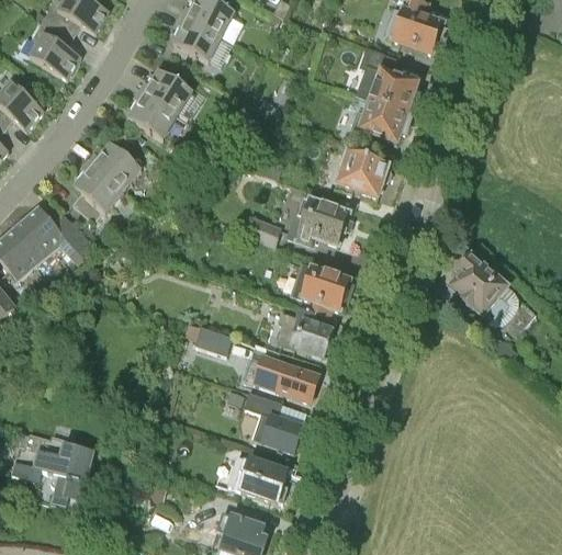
[(44,18),(69,33),(76,22),(96,34),(109,11),(91,0),(64,0),(63,1),(60,0),(55,0),(44,18)]
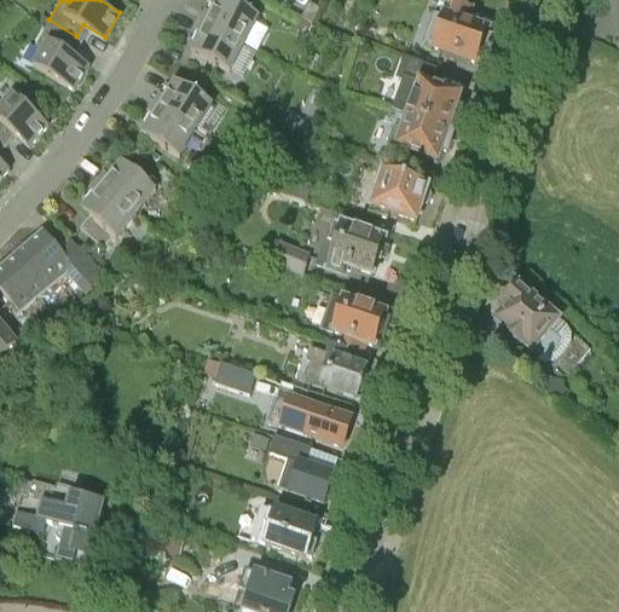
[(210,1),(202,18),(244,40),(259,13),(233,0),(217,0),(214,4),(210,1)]
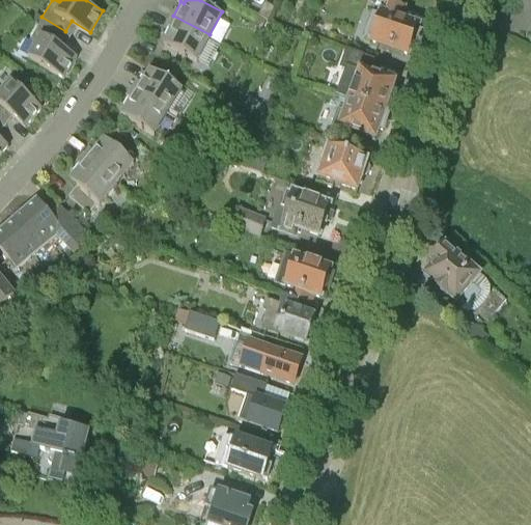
[(264,0),(258,12),(268,17),(275,3),(268,0),(264,0)]
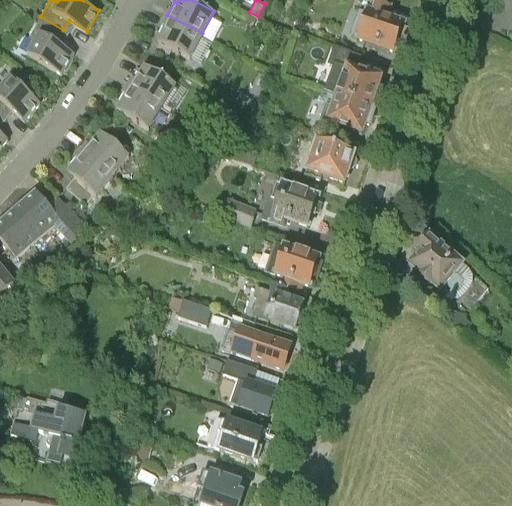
[(357,36),(376,43),(395,49),(405,21),(387,15),(391,4),(380,0),(371,0),(368,6),(357,36)]
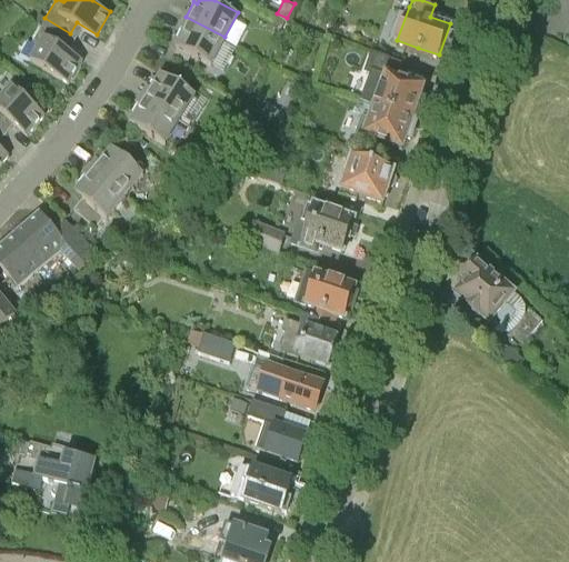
[(281,24),(285,19),(277,14),(272,20),(281,24)]
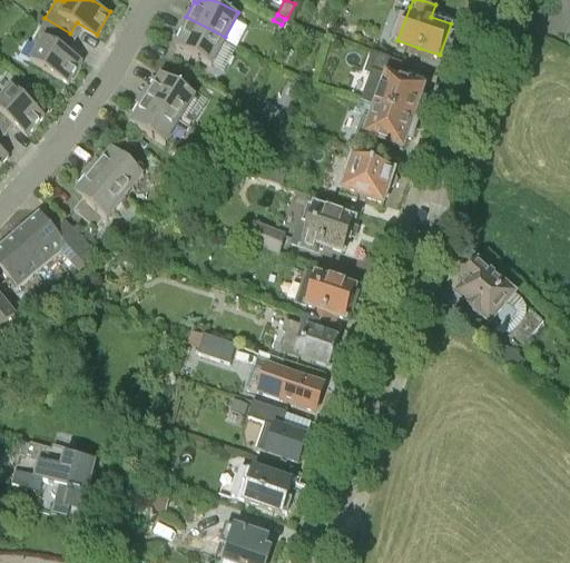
[(180,37),(176,46),(212,63),(225,37),(186,17),(176,35),(180,37)]
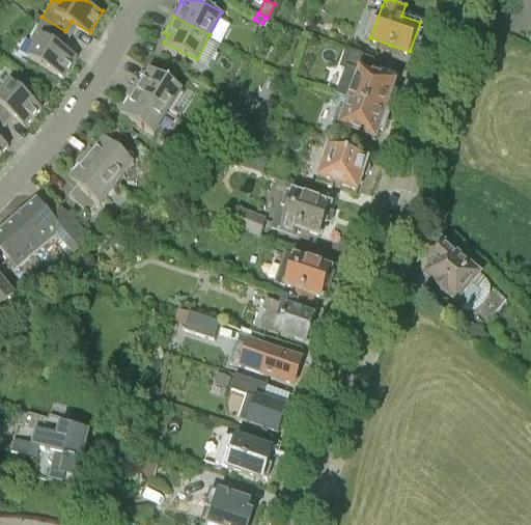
[(28,53),(64,75),(77,54),(58,43),(65,31),(42,17),(30,35),(36,39),(28,53)]
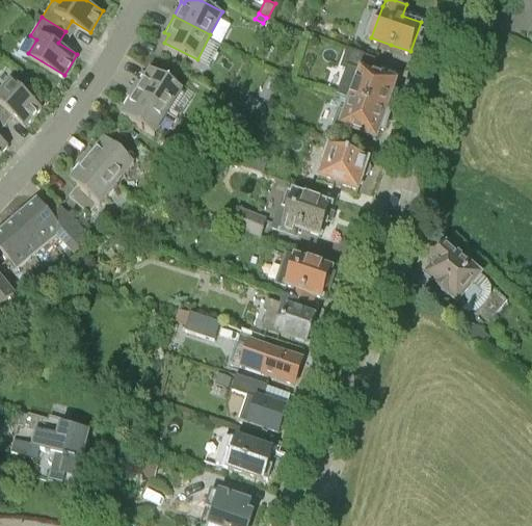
[(348,95),(390,110),(396,91),(392,90),(396,79),(371,71),(376,55),(351,46),(346,61),(358,66),(348,95)]
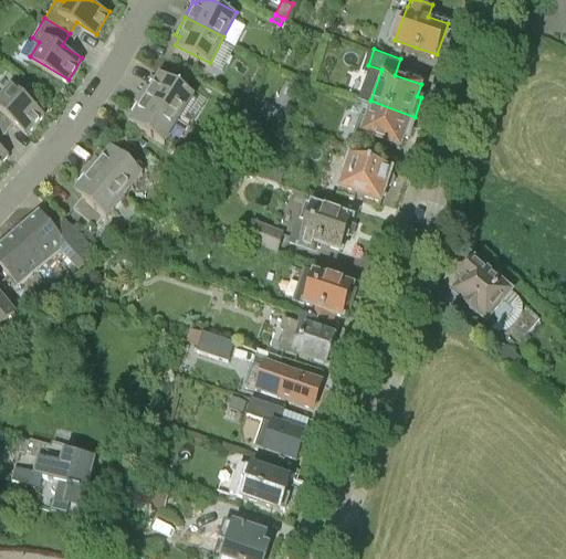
[(142,92),(179,115),(194,92),(160,71),(155,80),(152,76),(142,92)]
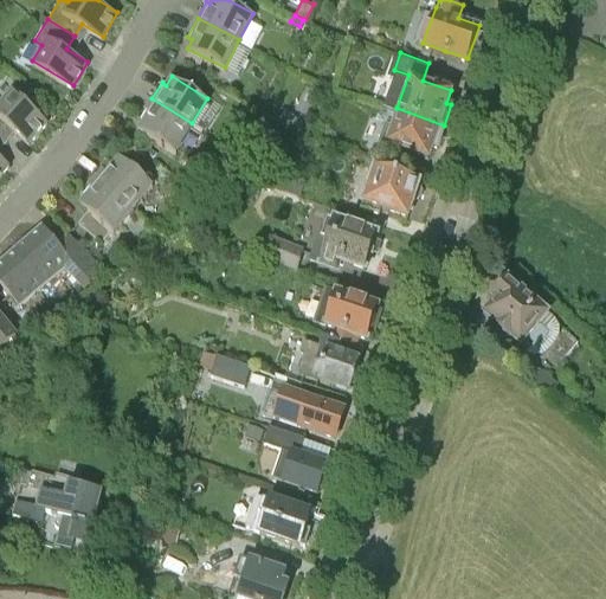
[(0,134),(10,123),(28,141),(47,120),(12,88),(1,101),(0,100),(0,134)]
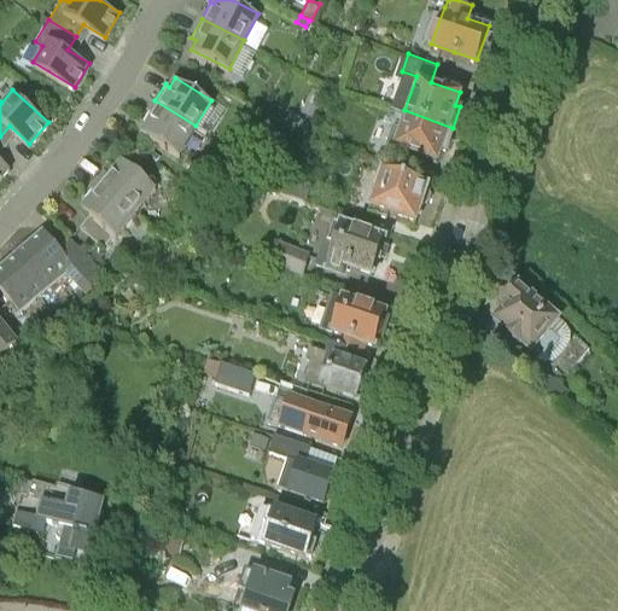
[(147,121),(141,131),(178,153),(196,126),(155,100),(144,118),(147,121)]
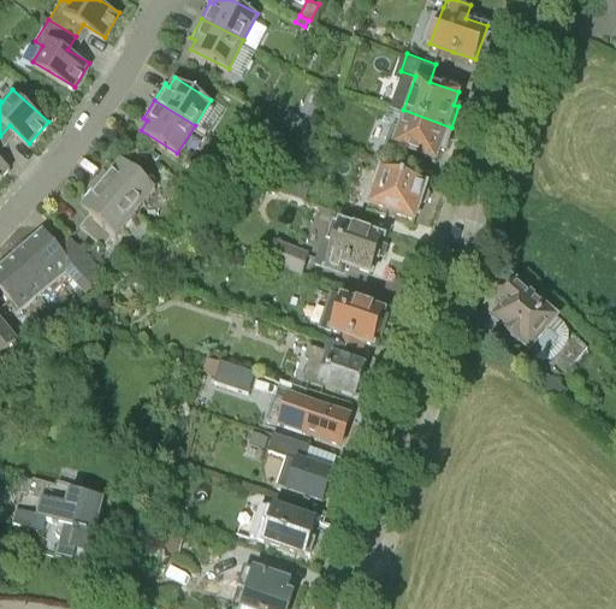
[(286,106),(279,118),(295,128),(302,114),(286,106)]
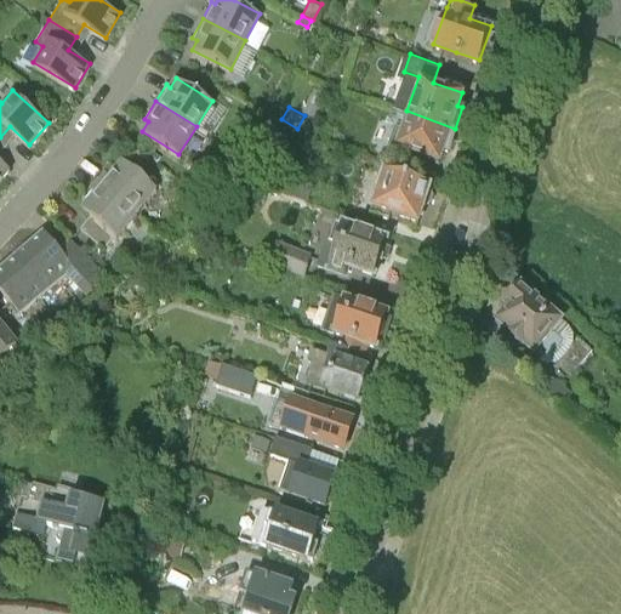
[(394,142),(416,151),(439,159),(443,147),(448,148),(455,129),(406,111),(394,142)]
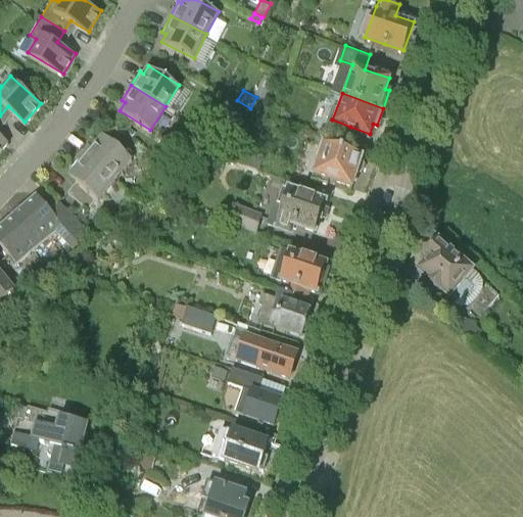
[(327,122),(316,118),(313,127),(324,131),(327,122)]
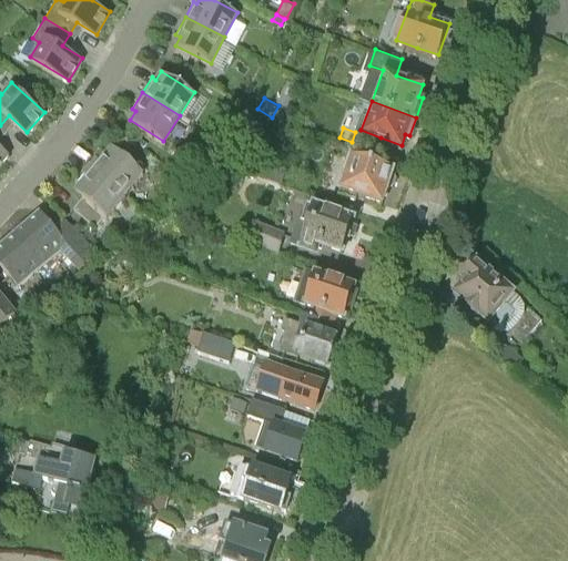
[(236,129),(227,139),(236,146),(245,135),(236,129)]
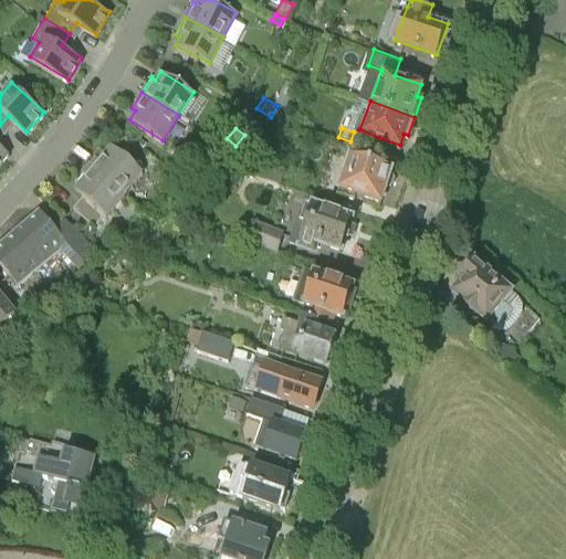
[(139,135),(136,140),(143,145),(146,139),(139,135)]
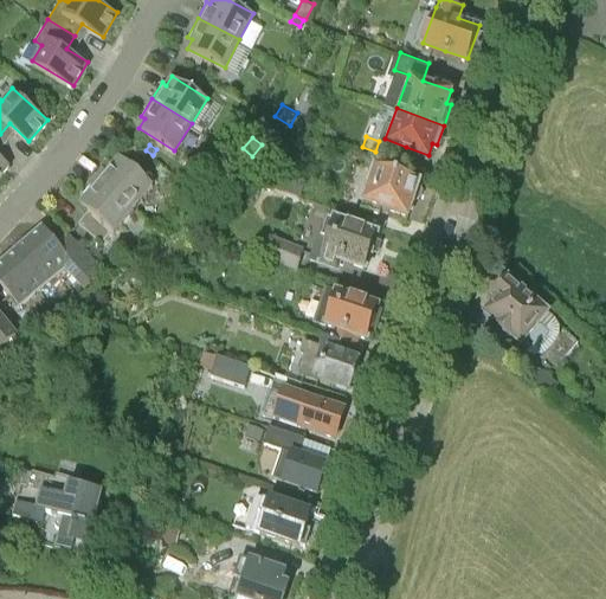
[(382,146),(380,154),(407,163),(410,156),(382,146)]
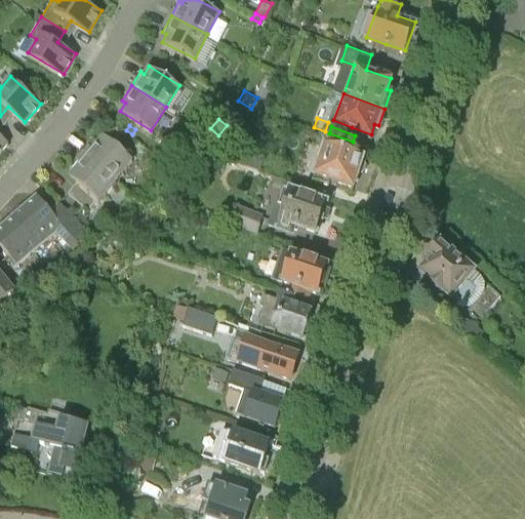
[(84,152),(115,177),(132,157),(104,134),(97,142),(94,138),(84,152)]
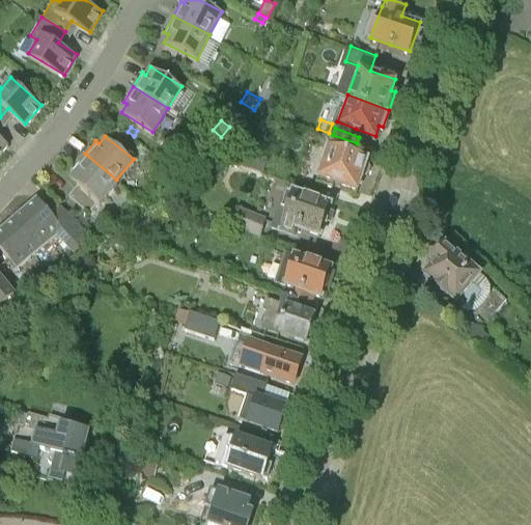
[(317,174),(338,181),(358,187),(362,173),(367,171),(369,165),(367,161),(367,158),(348,150),(328,144),(317,174)]
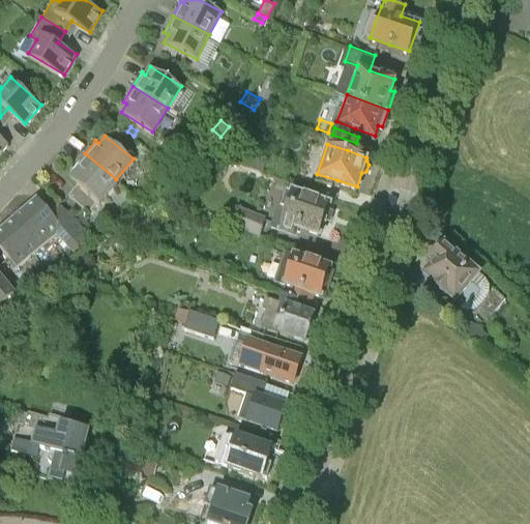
[(236,161),(262,169),(267,155),(240,147),(236,161)]
